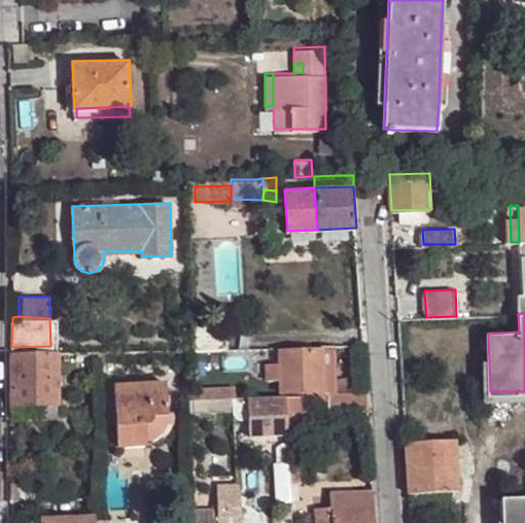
[(195,324),(196,348),(226,347),(226,324),(195,324)]
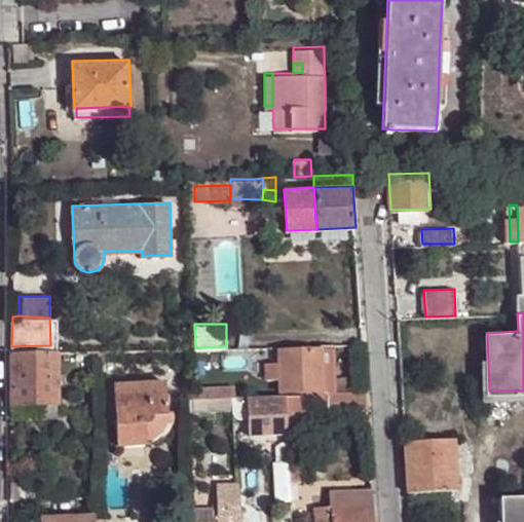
[(336,343),(322,343),(322,347),(281,348),(282,360),(267,361),(268,378),(282,378),(283,388),(329,388),(331,393),(331,410),(368,409),(366,390),(338,392),(336,343)]
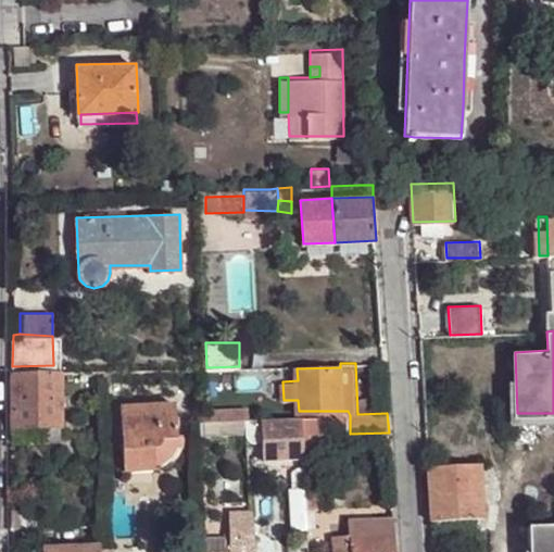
[(13,372),(12,425),(47,423),(47,439),(62,438),(62,414),(66,415),(66,399),(61,397),(61,371),(13,372)]
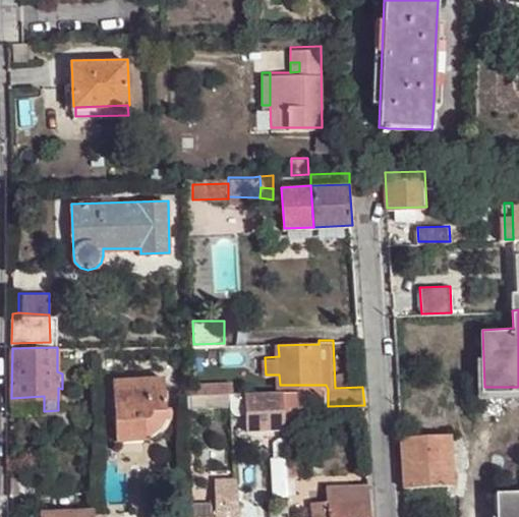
[(152,409),(166,408),(164,376),(113,379),(116,440),(146,438),(146,433),(143,417),(148,416),(150,414),(151,412),(152,409)]
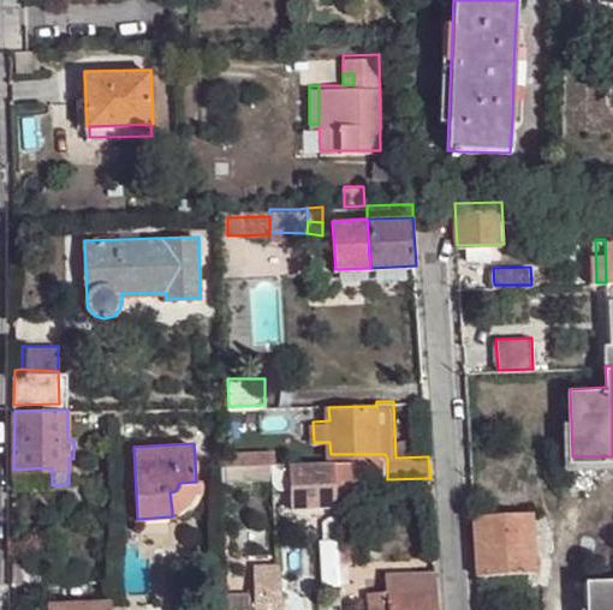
[(262,450),(263,464),(274,464),(277,462),(275,449),(262,450)]
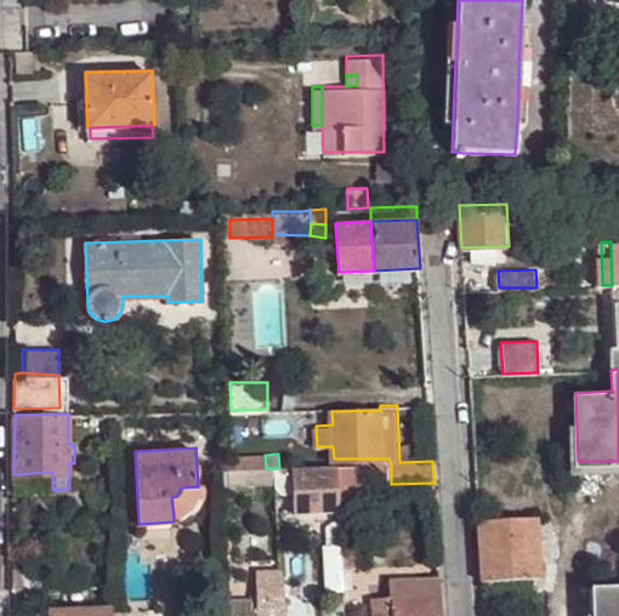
[(265,455),(220,455),(221,469),(266,468),(265,455)]
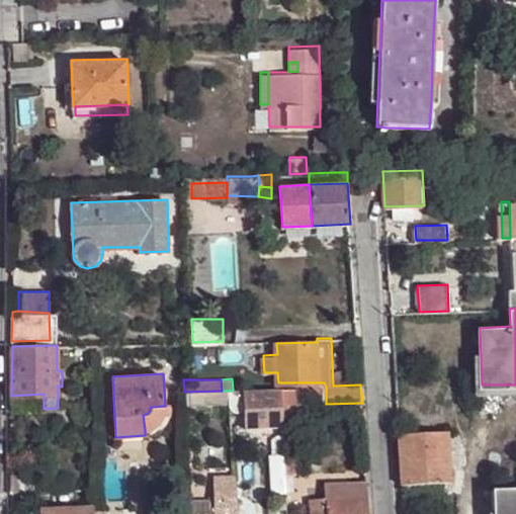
[(303,388),(281,389),(282,416),(297,415),(303,414),(303,388)]
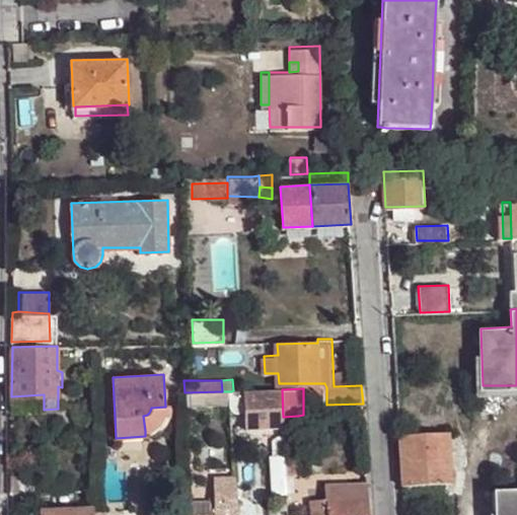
[(282,389),(244,391),(245,403),(246,428),(283,427),(283,424),(283,417),(282,389)]
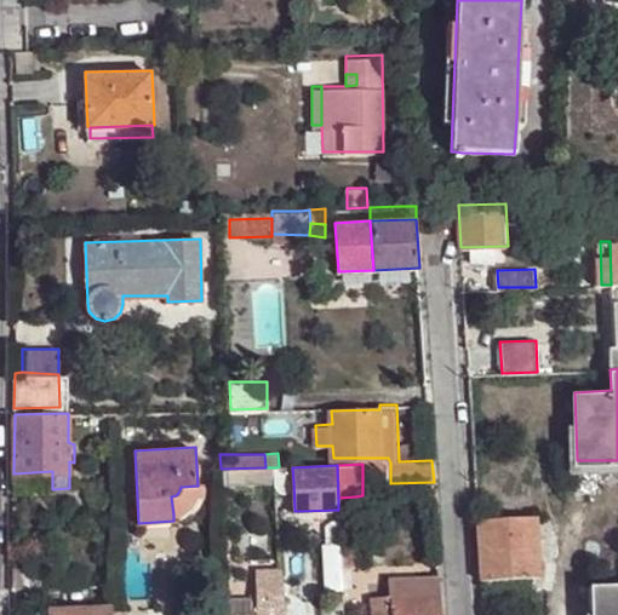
[(279,466),(276,467),(276,483),(293,482),(292,467),(279,466)]
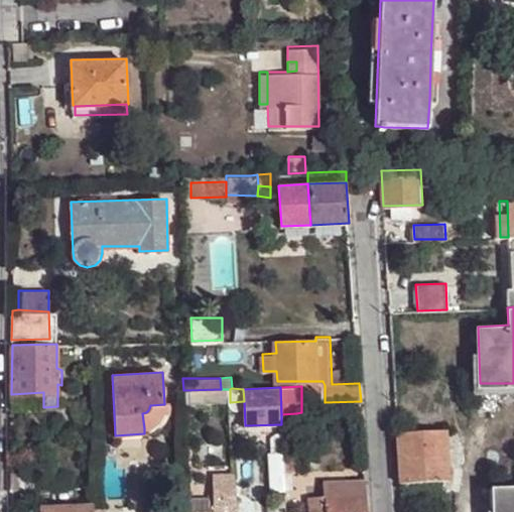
[(170,404),(164,404),(150,405),(149,408),(148,410),(146,412),(142,413),(144,428),(149,426),(151,426),(159,421),(164,412),(168,414),(170,404)]
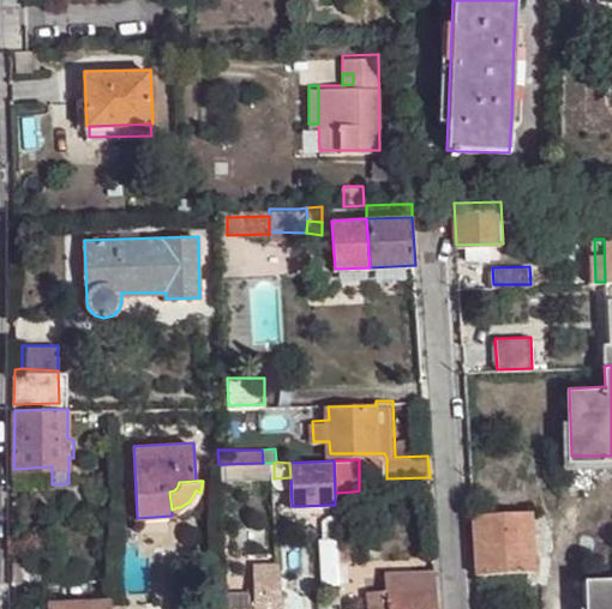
[(353,492),(335,493),(335,501),(353,500),(353,492)]
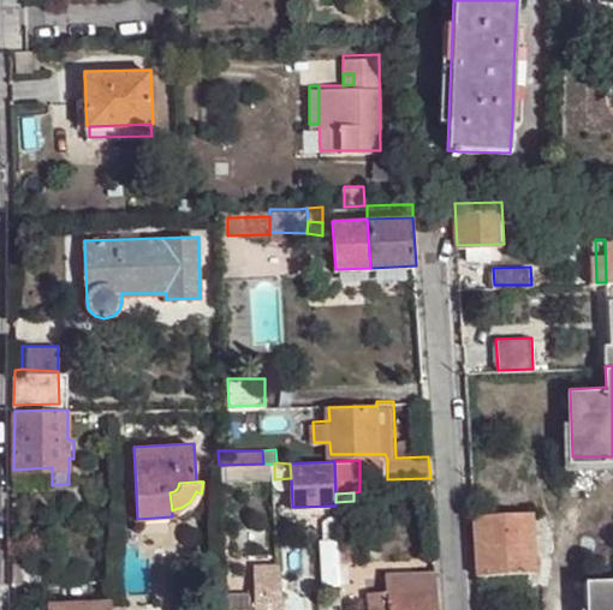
[(475,513),(478,574),(536,572),(531,510),(501,512),(475,513)]
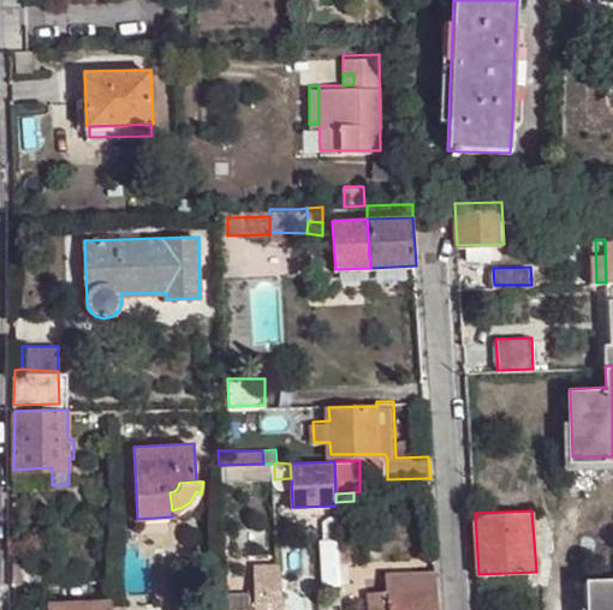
[(339,544),(337,515),(332,515),(326,522),(327,539),(323,539),(327,581),(340,580),(339,544)]
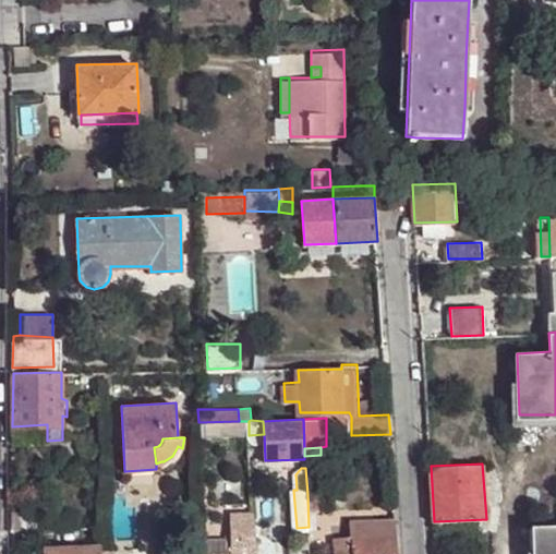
[(319,493),(307,494),(309,527),(310,532),(316,532),(315,510),(319,509),(319,493)]
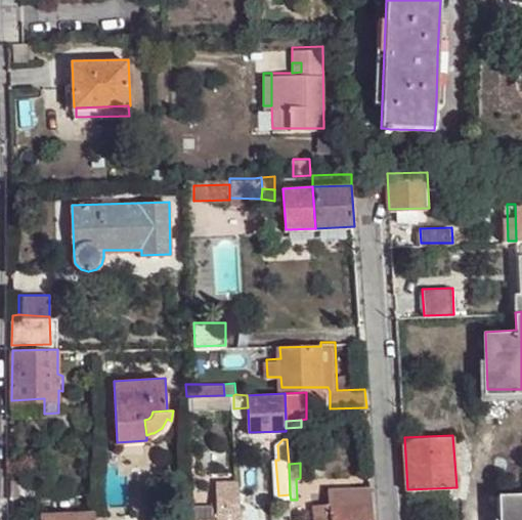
[(240,492),(237,470),(224,470),(220,478),(220,492),(240,492)]
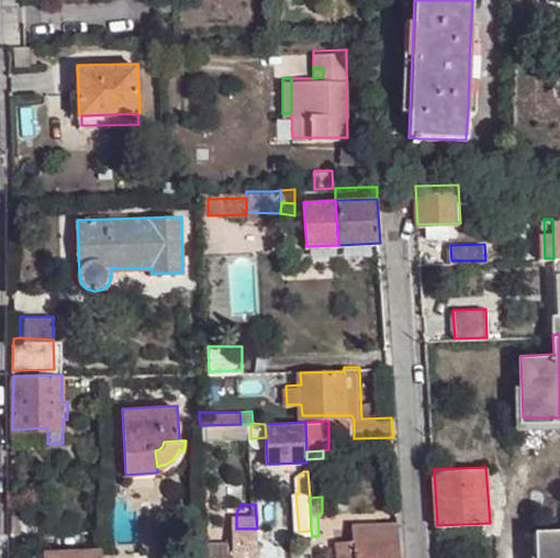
[(13,519),(13,538),(44,536),(44,517),(13,519)]
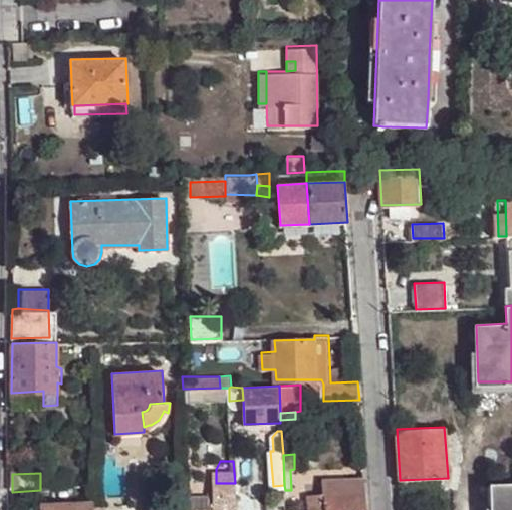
[(364,493),(363,479),(324,480),(325,493),(364,493)]
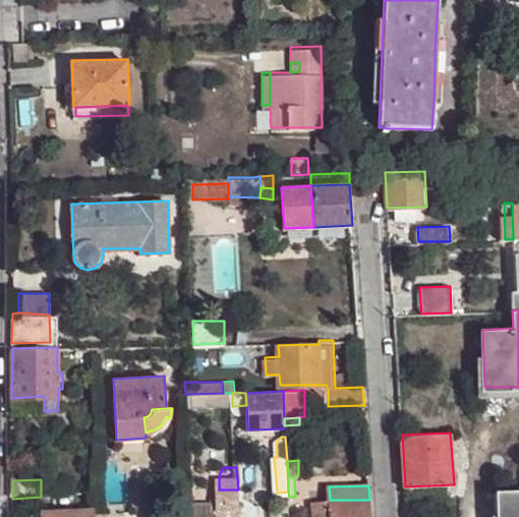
[(313,501),(330,500),(329,486),(312,487),(313,501)]
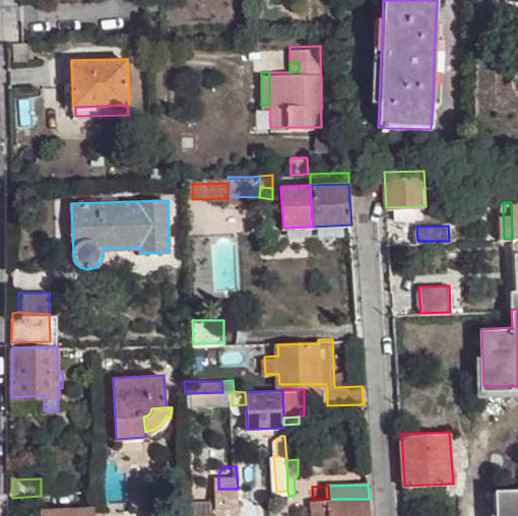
[(216,515),(193,515),(192,515),(239,515),(238,489),(218,489),(216,490),(216,515)]
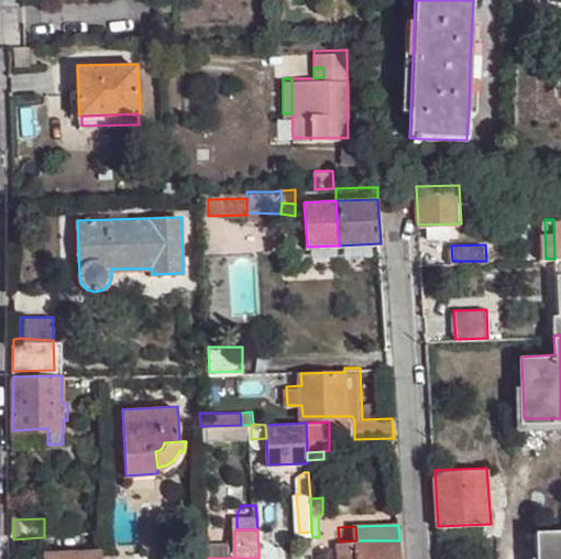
[(560,530),(537,532),(537,558),(560,558),(560,530)]
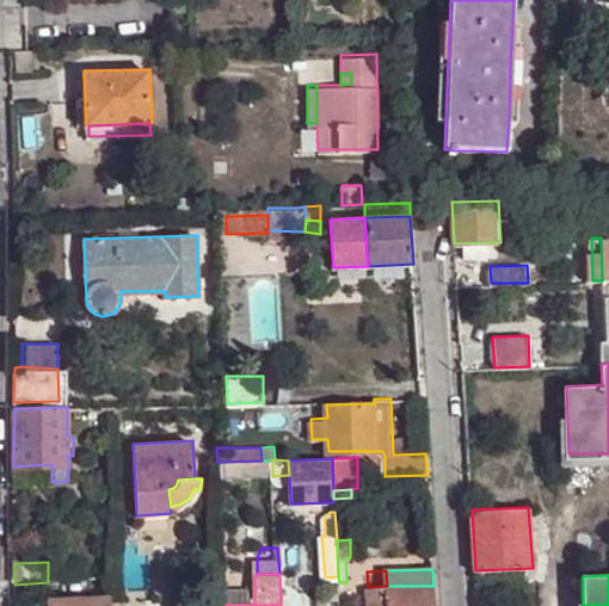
[(435,605),(434,586),(387,586),(368,587),(368,605),(435,605)]
